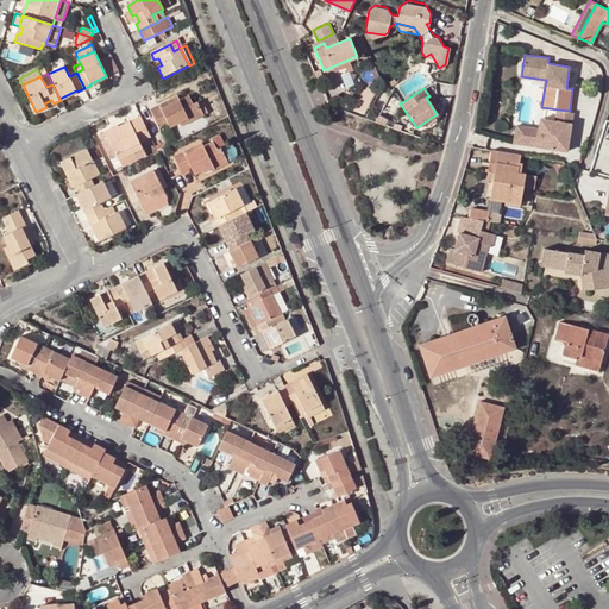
[(150,110),(158,126),(168,123),(170,127),(180,124),(188,119),(190,124),(203,117),(196,102),(193,105),(188,96),(180,100),(171,104),(170,100),(150,110)]
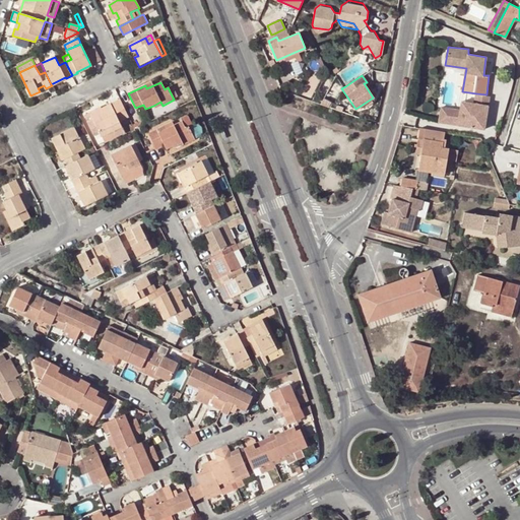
[(486,94),(476,93),(475,103),(471,102),(470,111),(461,109),(442,107),(440,122),(455,124),(455,122),(459,122),(459,124),(485,128),(491,95),(486,94)]
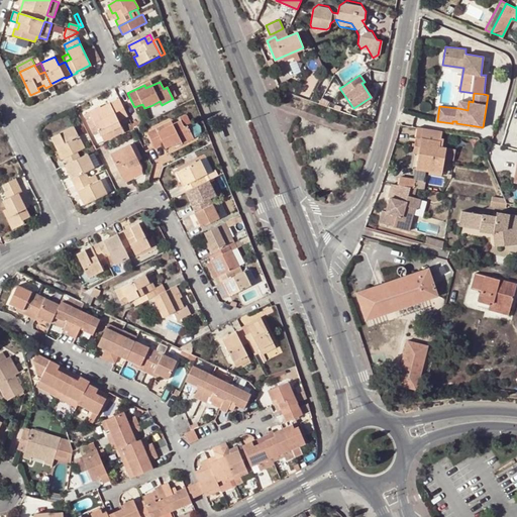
[(127,117),(119,100),(110,105),(118,121),(127,117)]
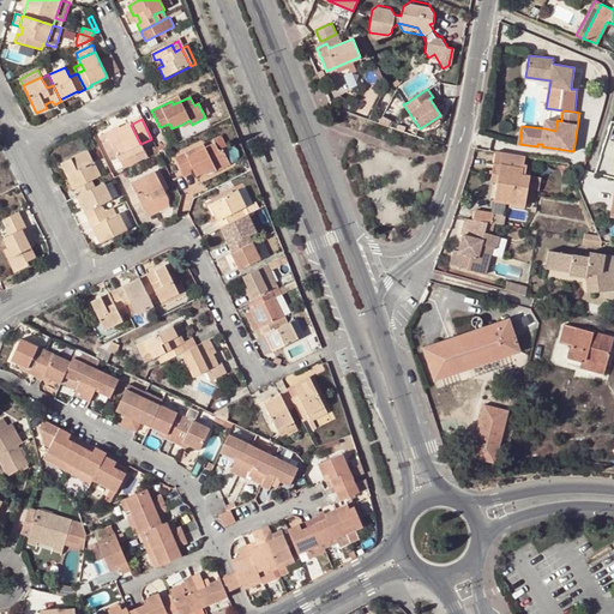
[(546,119),(545,128),(555,131),(557,120),(546,119)]
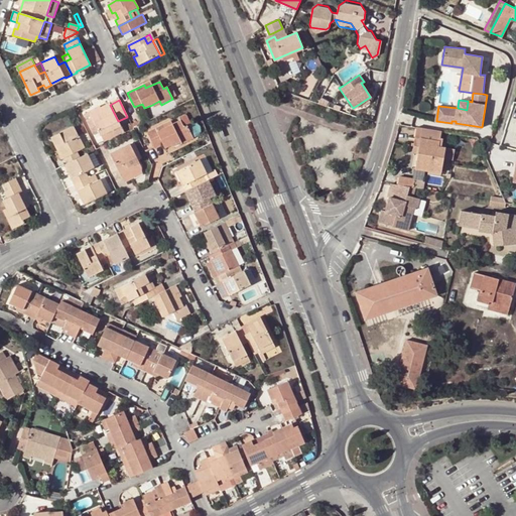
[(144,108),(142,104),(134,107),(137,112),(144,108)]
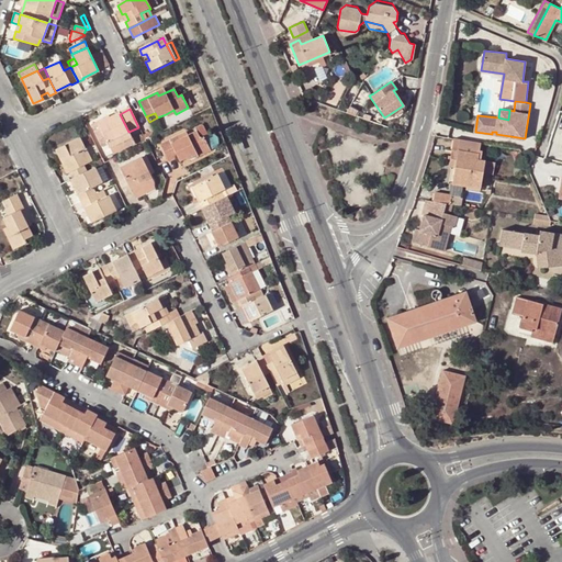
[(110,119),(110,120),(111,123),(108,125),(104,119),(97,123),(110,148),(114,146),(131,138),(128,132),(120,114),(110,119)]
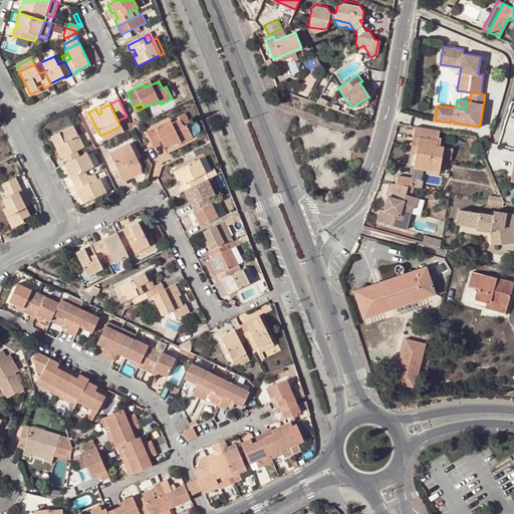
[(177,116),(179,120),(183,127),(186,126),(190,124),(184,113),(177,116)]
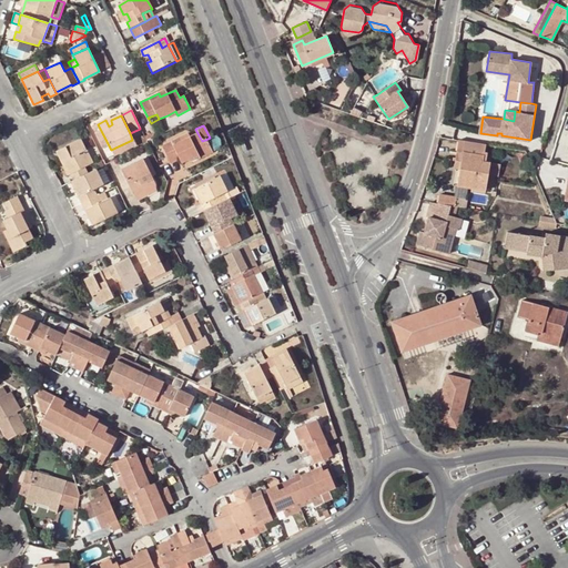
[(181,162),(190,159),(196,155),(199,159),(212,152),(205,140),(202,141),(198,133),(190,138),(182,142),(180,138),(161,148),(169,162),(179,158),(181,162)]
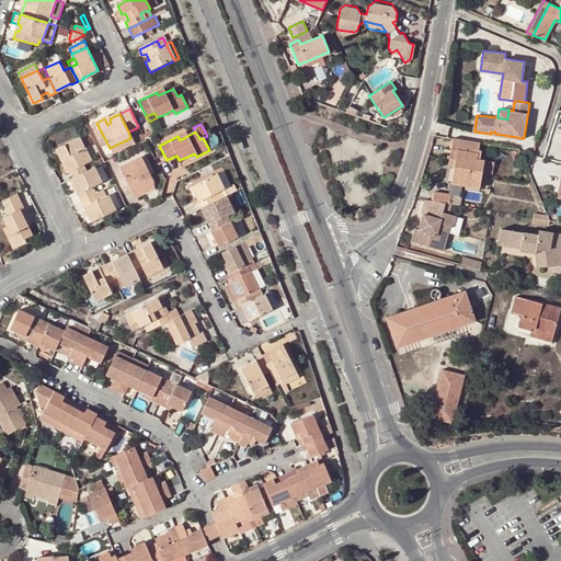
[(61,161),(64,160),(72,179),(87,171),(83,164),(91,161),(86,149),(87,148),(81,137),(56,149),(61,161)]
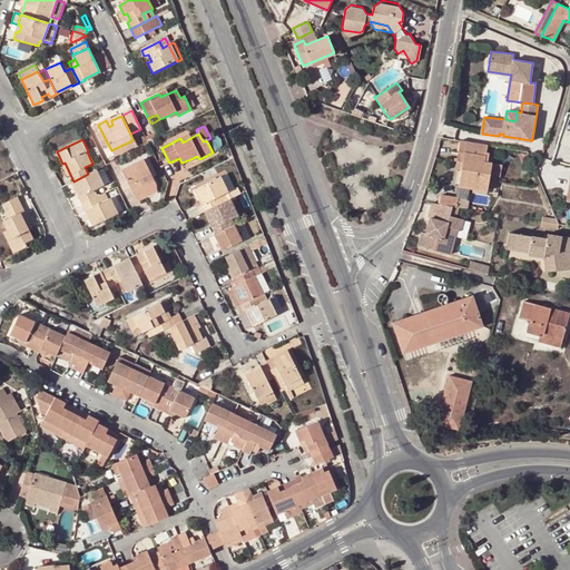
[(463,158),(459,186),(473,188),(473,185),(489,187),(491,174),(501,175),(503,163),(485,160),(488,145),(459,139),(455,157),(463,158)]
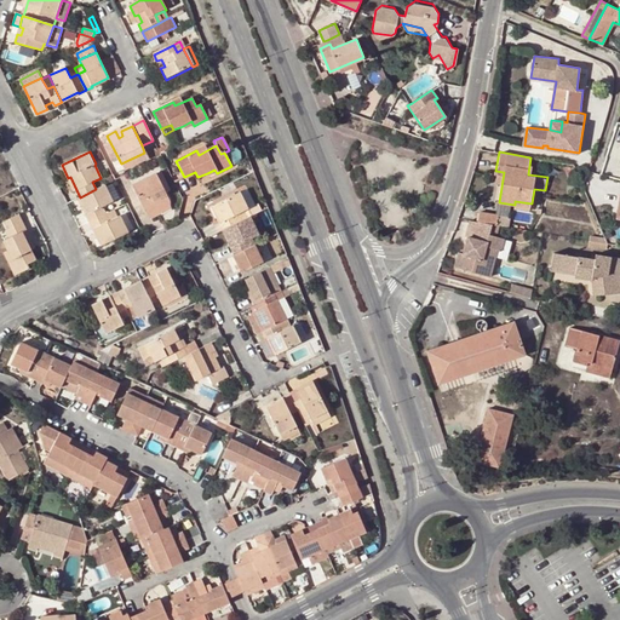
[(127,170),(148,160),(144,153),(126,161),(127,170)]
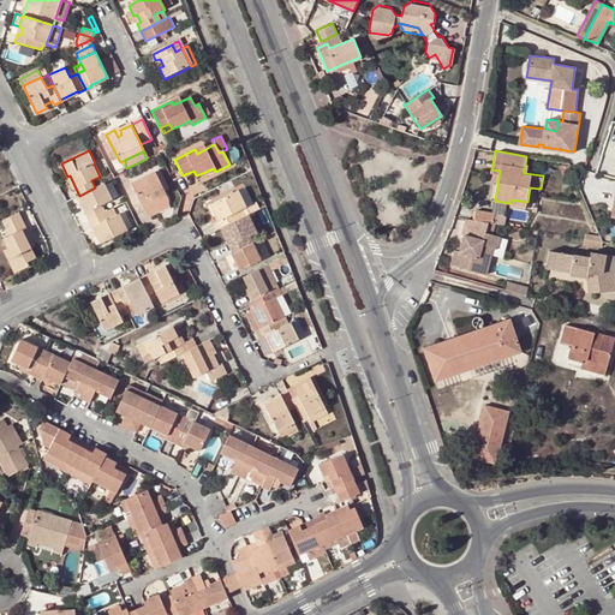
[(168,190),(159,171),(155,172),(165,191),(168,190)]
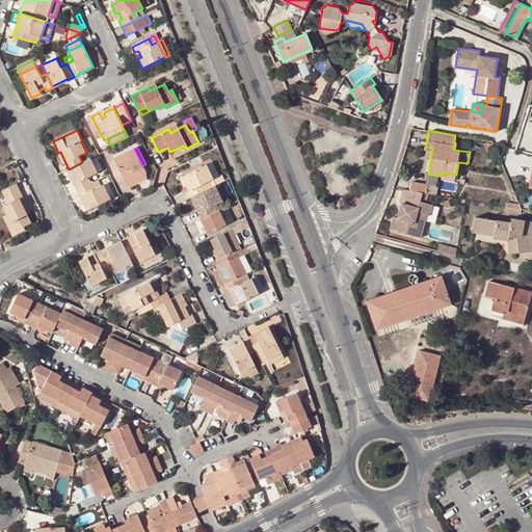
[(134,149),(113,159),(125,183),(145,173),(142,165),(134,149)]
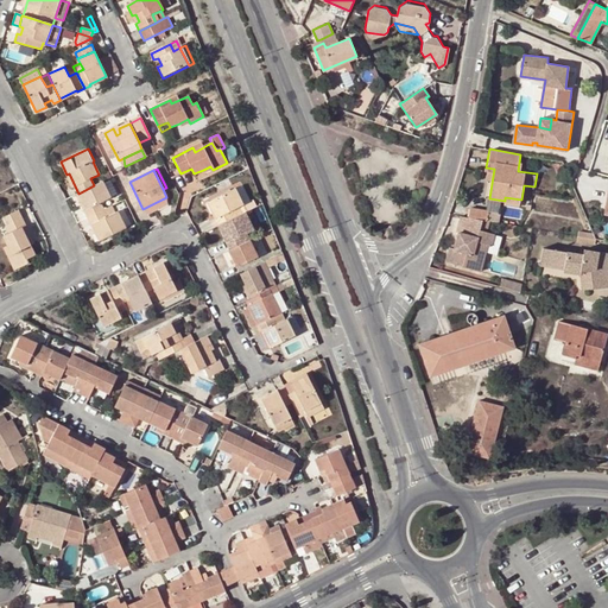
[(87,209),(84,210),(88,217),(105,210),(101,202),(111,198),(102,182),(94,185),(78,194),(87,209)]
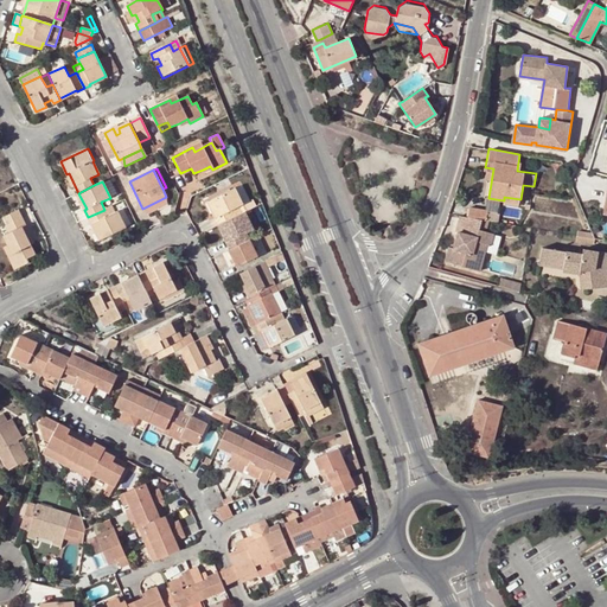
[(244,206),(250,203),(242,186),(236,190),(244,206)]
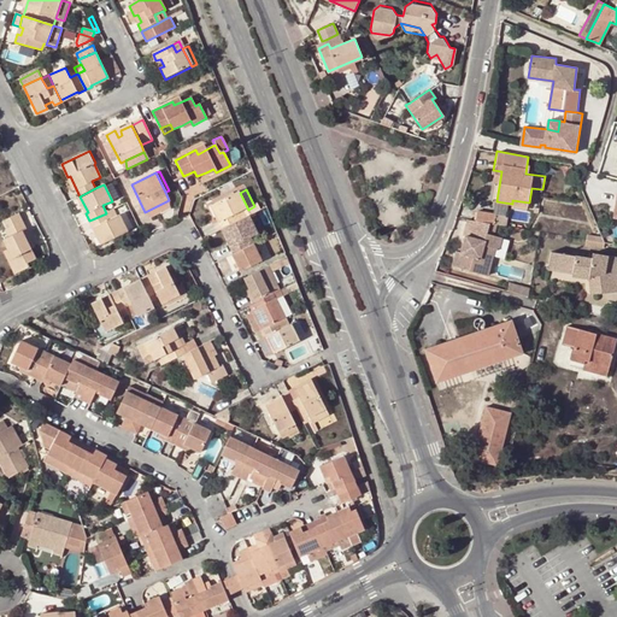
[(218,221),(223,229),(250,217),(259,212),(256,205),(254,206),(248,210),(240,193),(240,192),(211,205),(216,216),(219,215),(222,219),(218,221)]
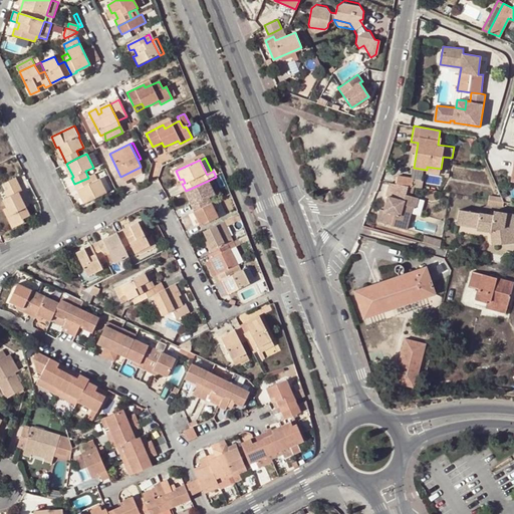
[(141,167),(120,177),(122,182),(142,173),(141,171),(141,167)]
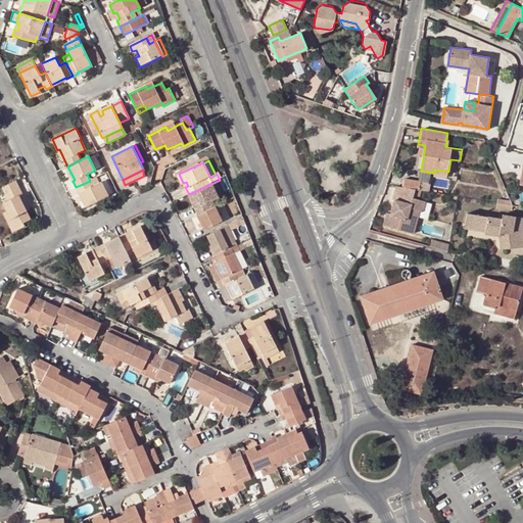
[(101,183),(98,184),(96,178),(90,181),(76,187),(79,193),(81,192),(87,206),(108,196),(101,183)]
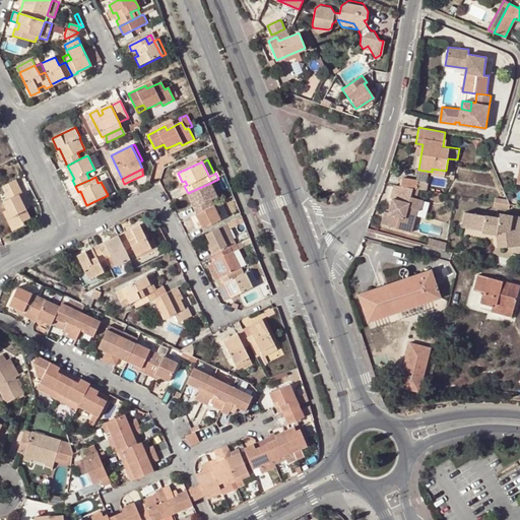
[(412,188),(417,188),(418,180),(403,178),(401,186),(412,188)]
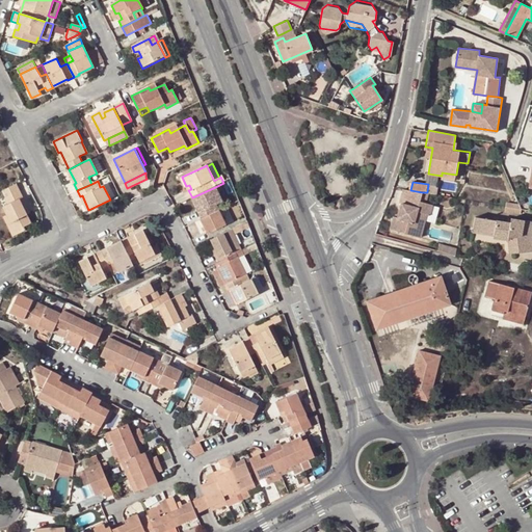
[(5,189),(8,195),(20,190),(17,184),(5,189)]
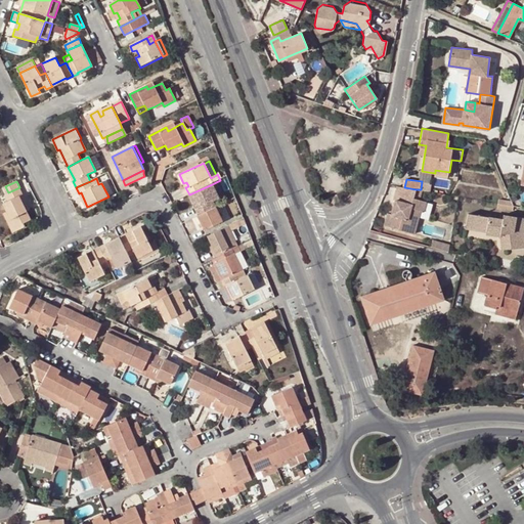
[(432,183),(422,181),(421,189),(422,190),(431,191),(432,183)]
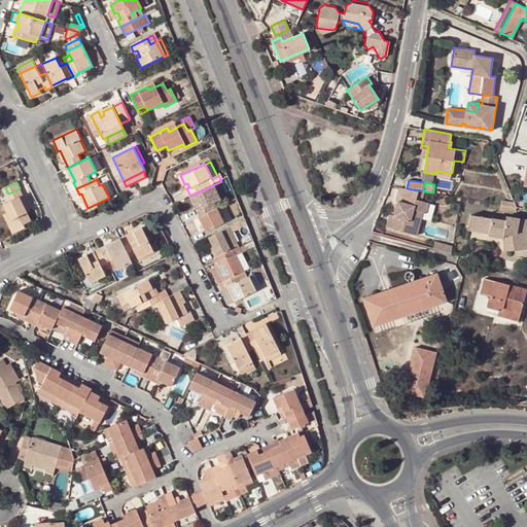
[(210,207),(220,202),(213,185),(190,196),(187,197),(192,206),(197,205),(203,216),(213,211),(210,207)]
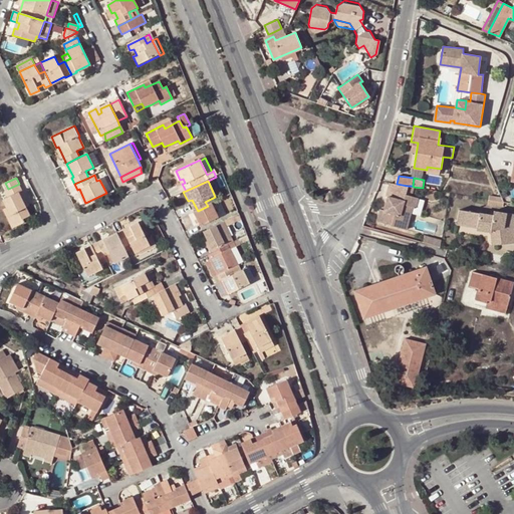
[(381,209),(377,221),(402,227),(405,215),(410,217),(413,206),(416,207),(419,197),(412,195),(406,194),(408,186),(397,184),(390,183),(387,195),(389,196),(384,210),(381,209)]
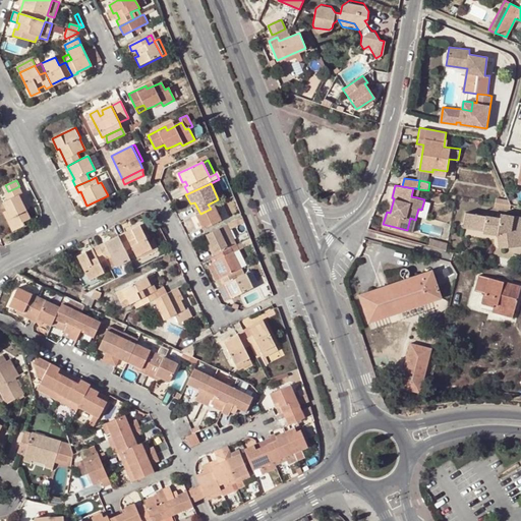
[(31,219),(26,210),(22,204),(26,201),(19,186),(8,191),(4,193),(7,199),(2,203),(6,211),(9,218),(6,219),(12,231),(24,226),(23,223),(31,219)]
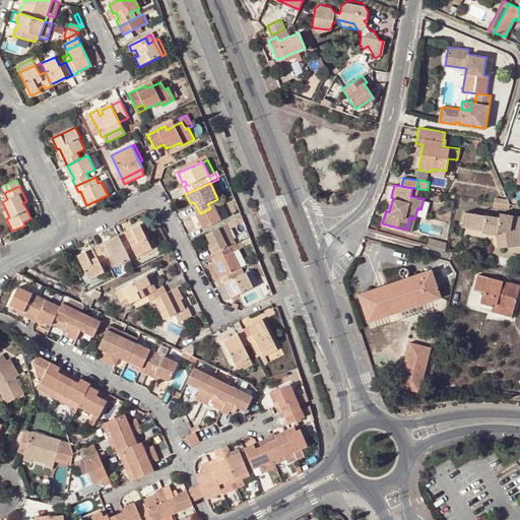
[(417,188),(412,188),(410,196),(416,197),(418,189),(417,188)]
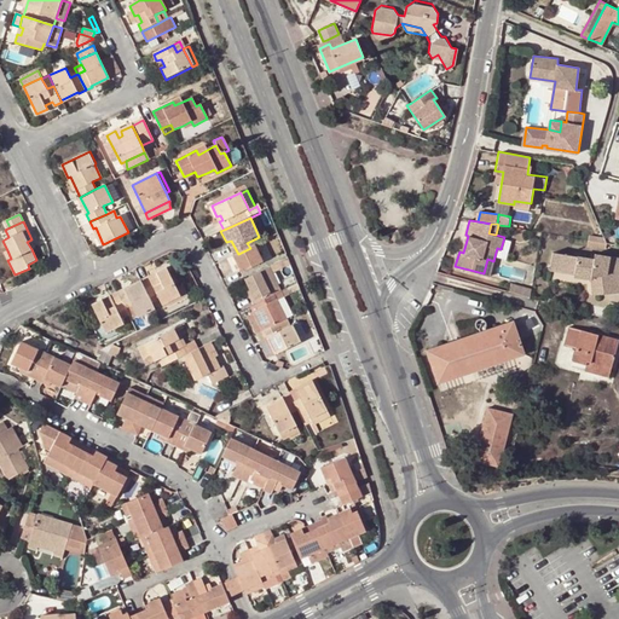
[(231,241),(226,242),(233,256),(238,254),(231,241)]
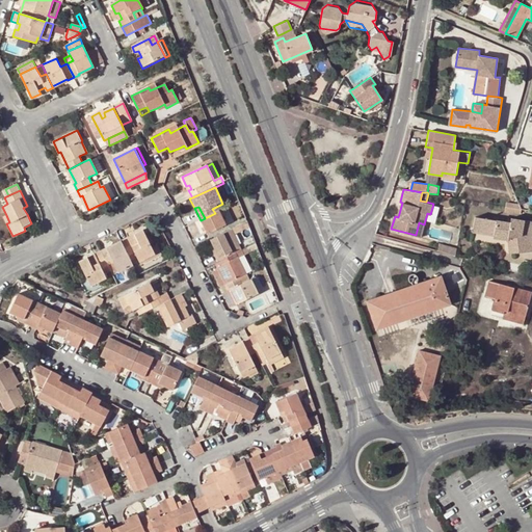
[(207,235),(227,225),(219,211),(215,213),(205,218),(201,220),(207,235)]
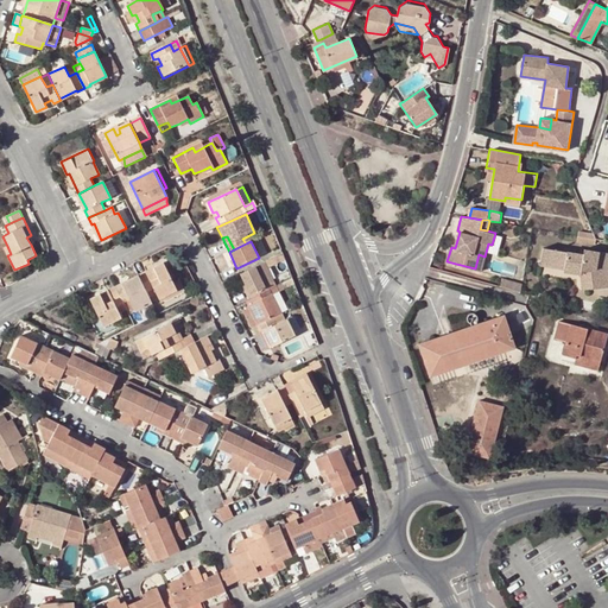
[(584,248),(584,254),(544,247),(540,265),(580,272),(581,282),(581,289),(607,286),(607,264),(607,253),(584,248)]
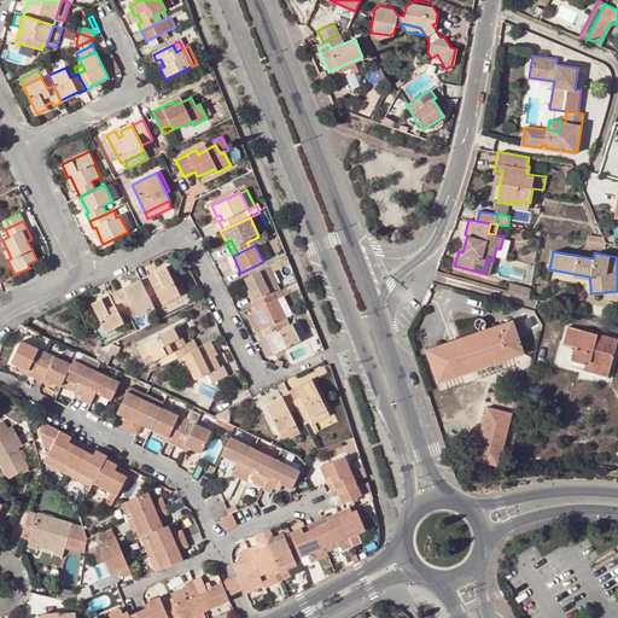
[(269,267),(273,274),(289,266),(286,258),(269,267)]
